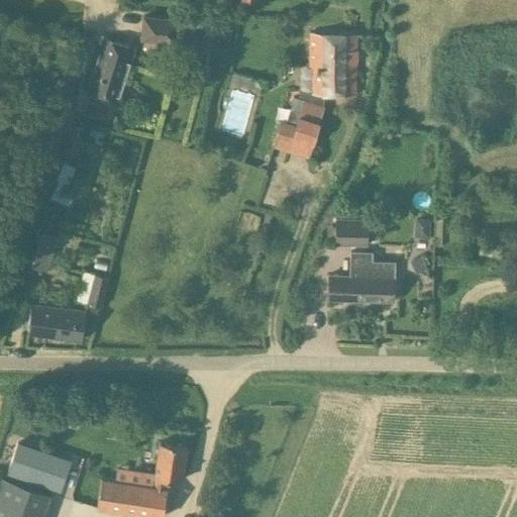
[(147,16),(140,40),(173,49),(180,25),(147,16)]
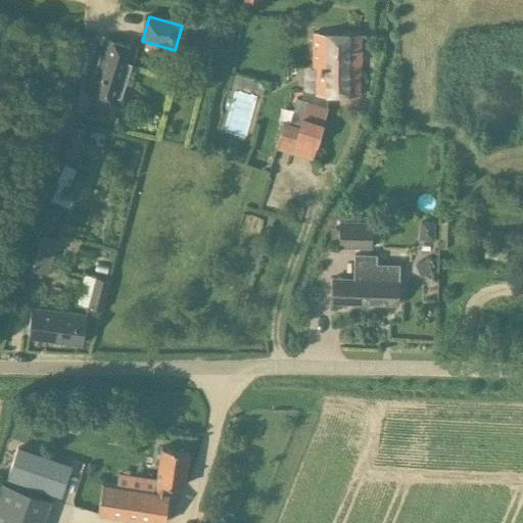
[(361,35),(314,33),(314,72),(320,72),(319,93),(302,92),(302,98),(296,96),(293,104),(296,105),(290,123),(284,121),(276,148),(312,159),(328,107),(326,106),(326,94),(360,95),(361,61),(358,61),(358,51),(361,51),(361,35)]
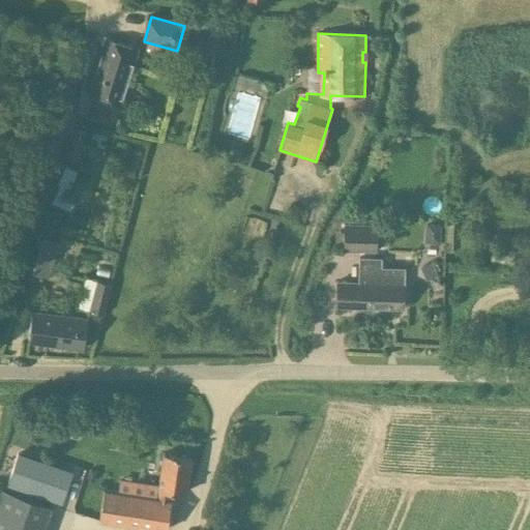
[(89,94),(121,105),(139,48),(107,38),(89,94)]
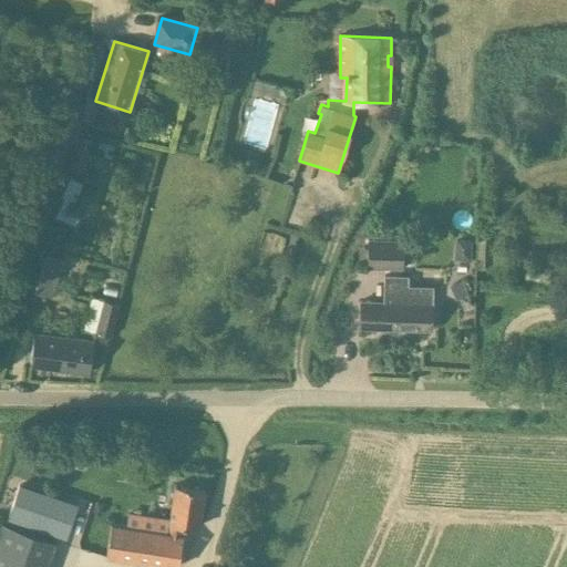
[(369,239),(368,267),(403,268),(404,240),(369,239)]
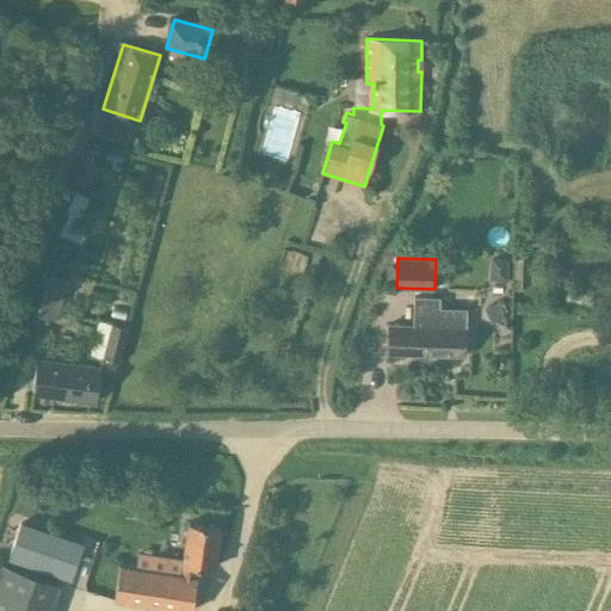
[(44,291),(38,312),(56,318),(62,296),(44,291)]
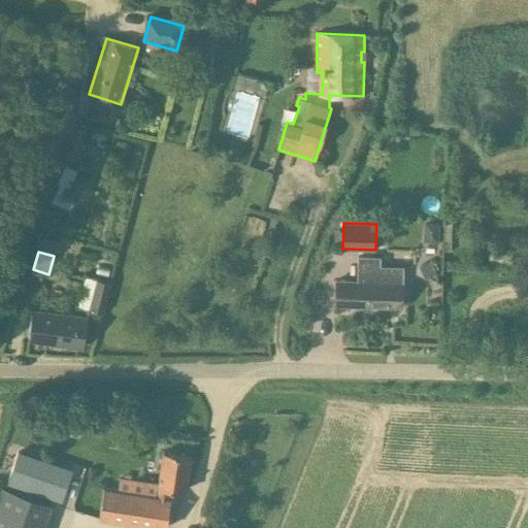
[(335,304),(402,306),(403,266),(380,266),(381,257),(359,256),(358,281),(336,281),(335,304)]
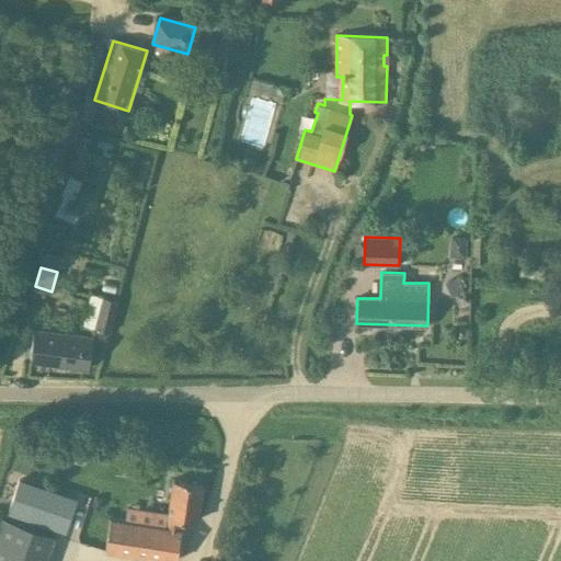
[(102,296),(93,328),(111,332),(119,300),(102,296)]
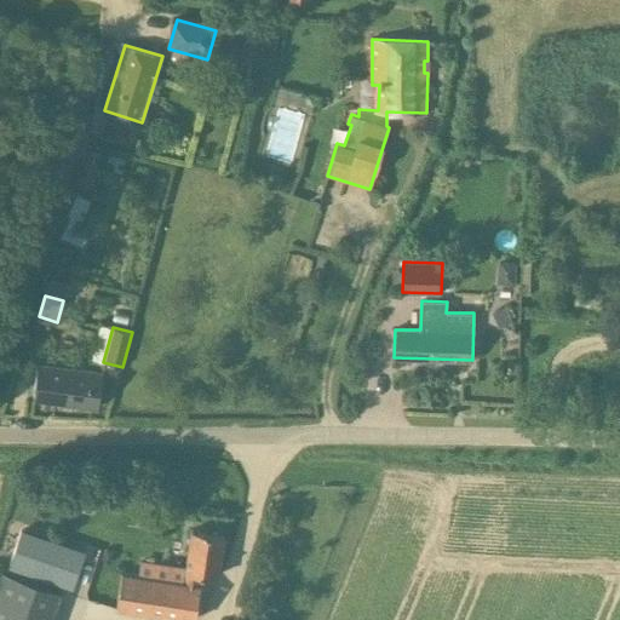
[(34,399),(98,406),(103,372),(38,363),(34,399)]
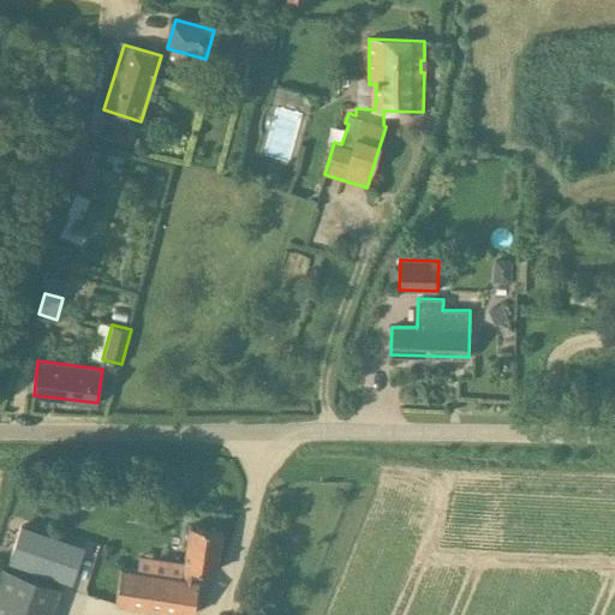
[(124,497),(139,497),(139,484),(124,484),(124,497)]
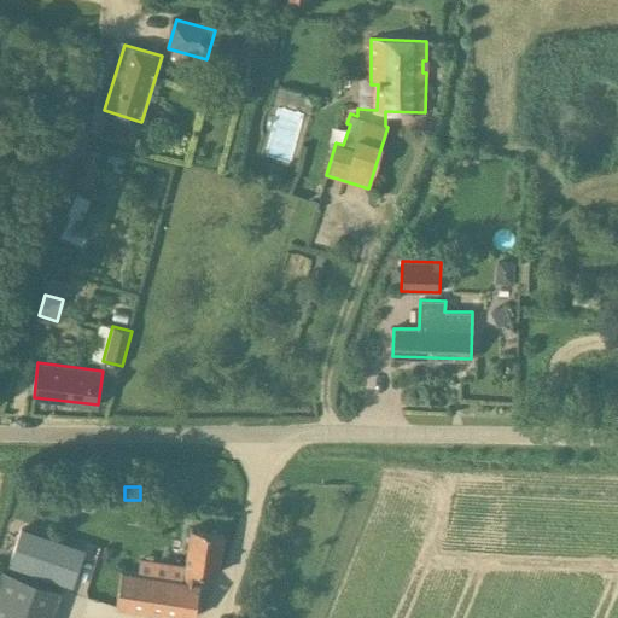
[(7,565),(73,587),(86,548),(21,526),(7,565)]
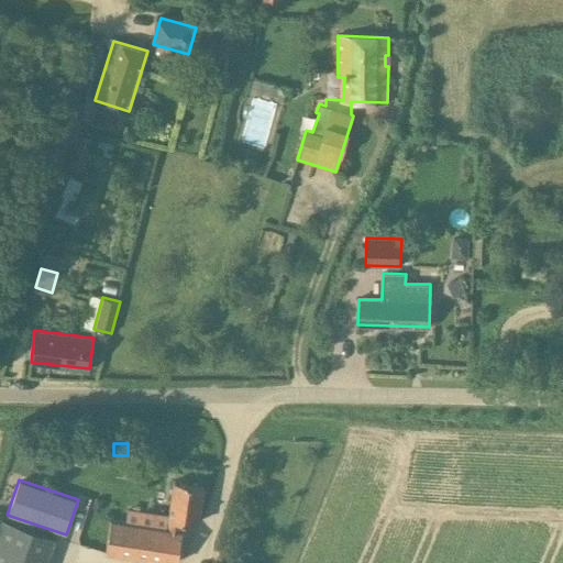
[(174,479),(166,528),(180,530),(181,520),(198,522),(203,485),(174,479)]
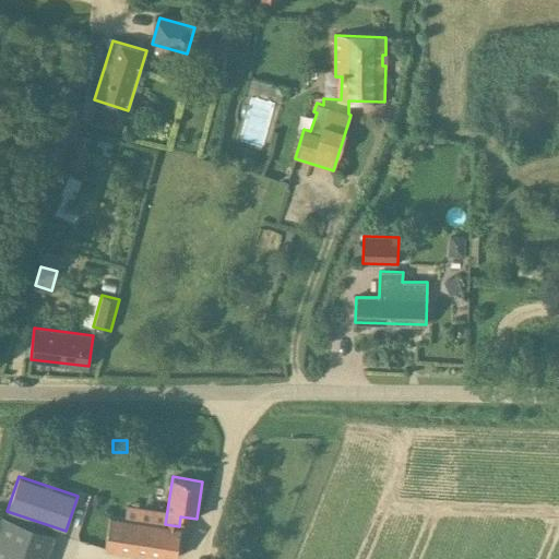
[(2,515),(0,521),(0,558),(45,558),(55,533),(2,515)]
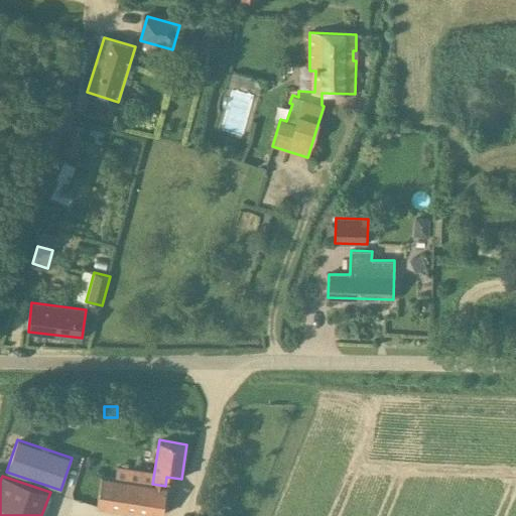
[(167,487),(165,486),(152,484),(101,477),(97,505),(99,505),(97,515),(150,515),(151,514),(162,515),(167,487)]
